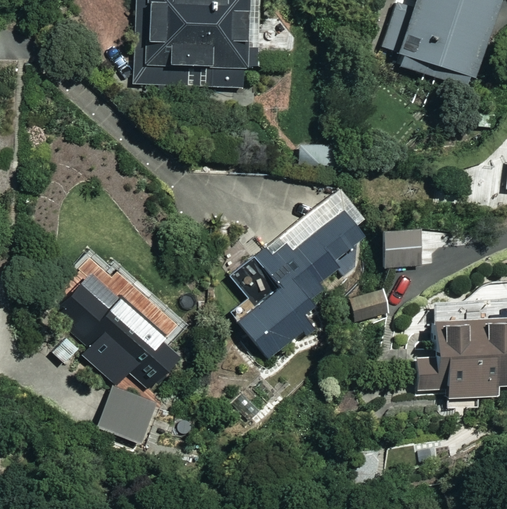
[(138,83),(162,84),(161,98),(207,99),(208,85),(246,86),(247,47),(261,47),(262,0),(139,0),(139,22),(148,22),(148,47),(139,47),(138,83)]
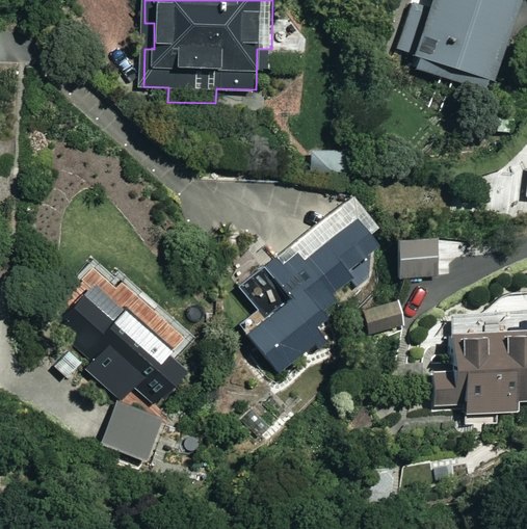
[(431,0),(430,7),(414,3),(400,53),(416,57),(413,70),(493,90),(498,70),(517,0),(431,0)]
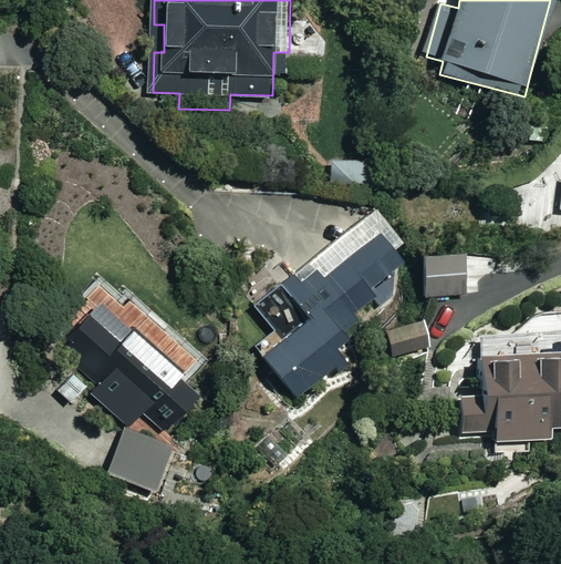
[(373,208),(300,278),(293,272),(288,278),(281,272),(274,277),(281,284),(272,291),(256,308),(276,329),(256,348),(304,399),(366,340),(359,331),(419,270),(397,247),(405,241),(373,208)]
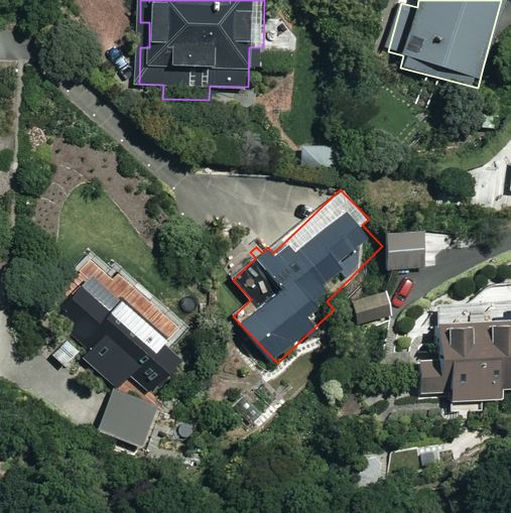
[(425,270),(424,230),(388,232),(389,272),(425,270)]
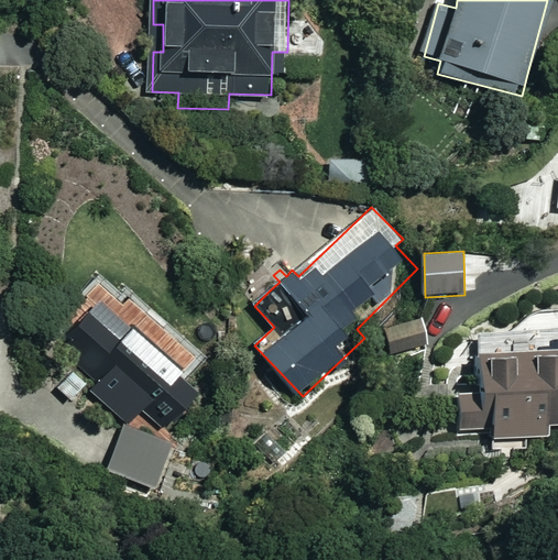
[(123,308),(104,292),(68,335),(87,350),(79,359),(102,377),(94,387),(133,420),(142,409),(165,428),(195,392),(176,376),(192,358),(127,304),(123,308)]
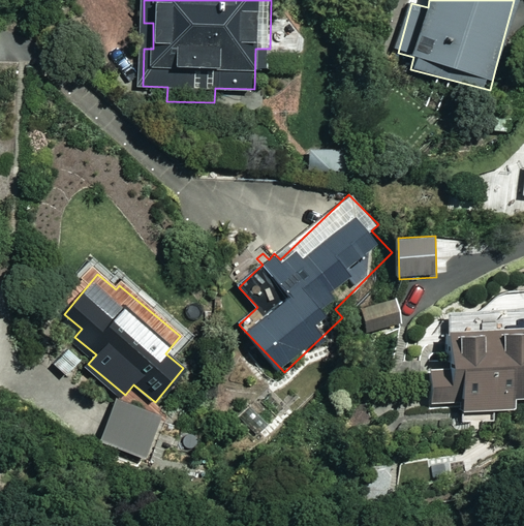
[(403,327),(400,300),(362,305),(366,332),(403,327)]
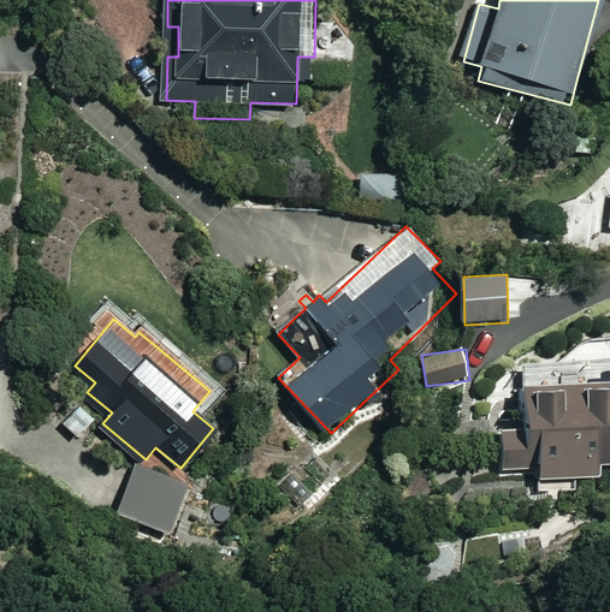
[(609,360),(522,364),(525,428),(502,429),(503,457),(503,469),(538,468),(539,488),(599,486),(599,463),(609,462),(609,360)]
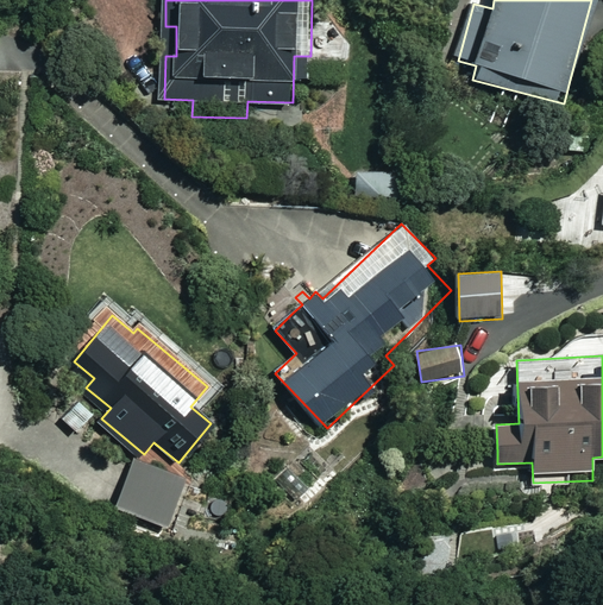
[(187,479),(133,457),(114,504),(168,525),(187,479)]
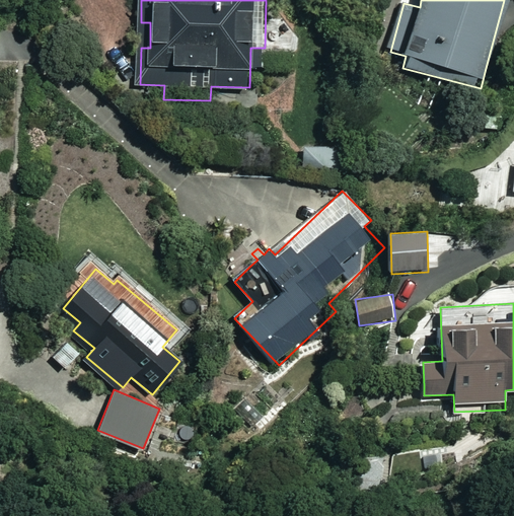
All buildings are outlined.
